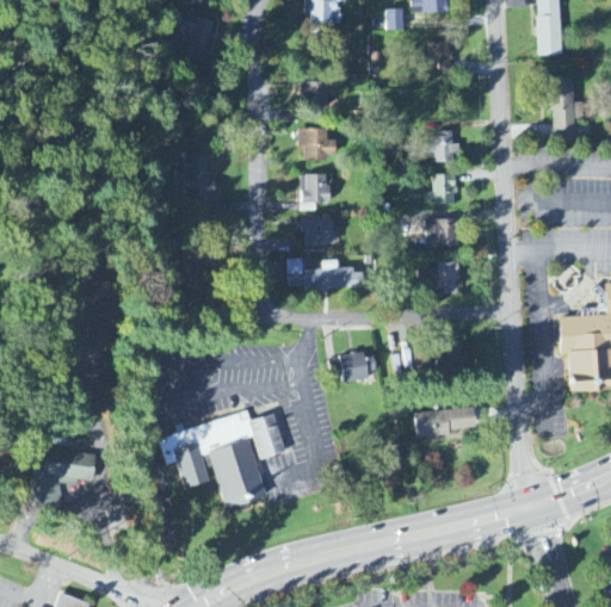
[(346,0),(306,0),(306,22),(333,22),(333,0),(346,0)]
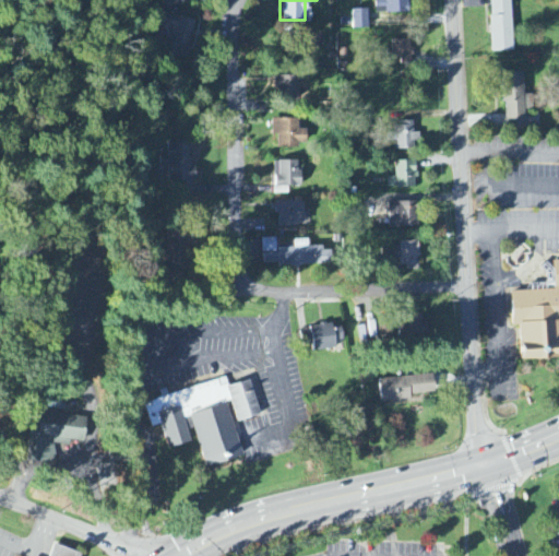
[(376,0),(376,11),(408,10),(407,0),(376,0)]
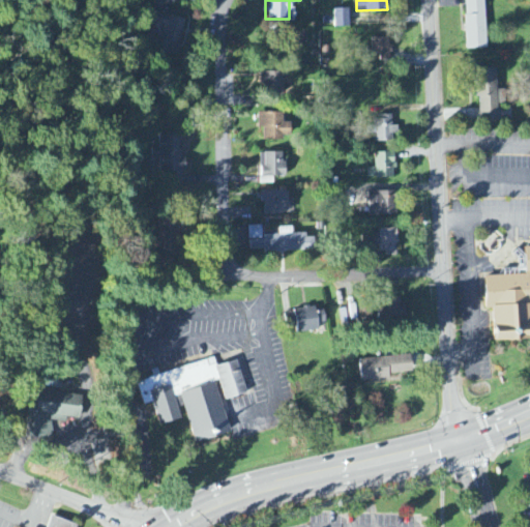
[(487,47),(484,0),(464,0),(466,47),(487,47)]
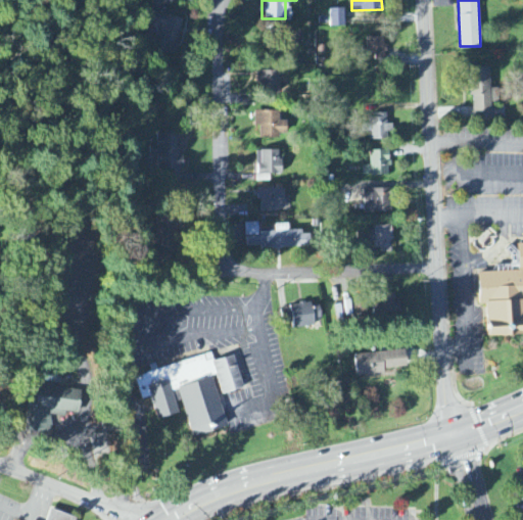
[(330,25),(344,25),(344,6),(329,7),(330,25)]
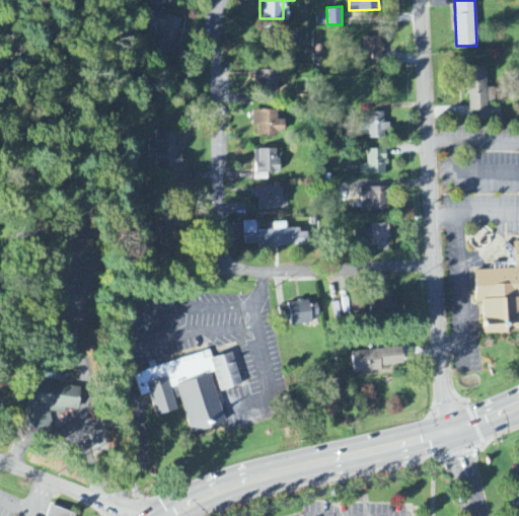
[(180,17),(151,11),(148,24),(158,26),(153,48),(172,53),(180,17)]
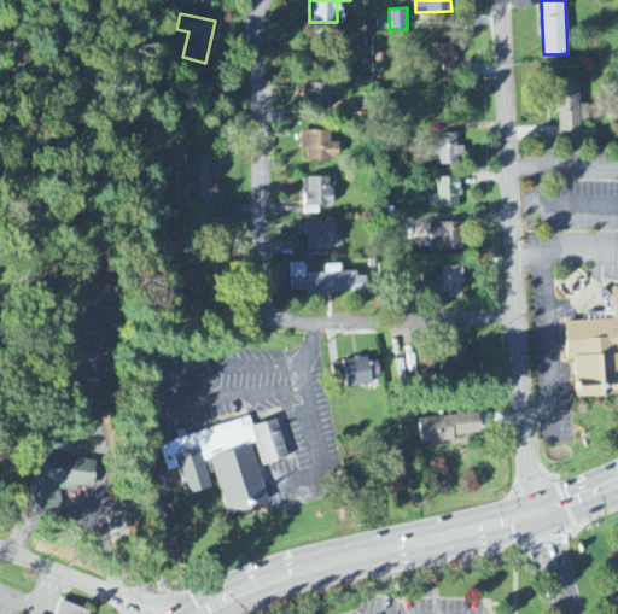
[(455,41),(433,42),(435,68),(456,68),(455,41)]
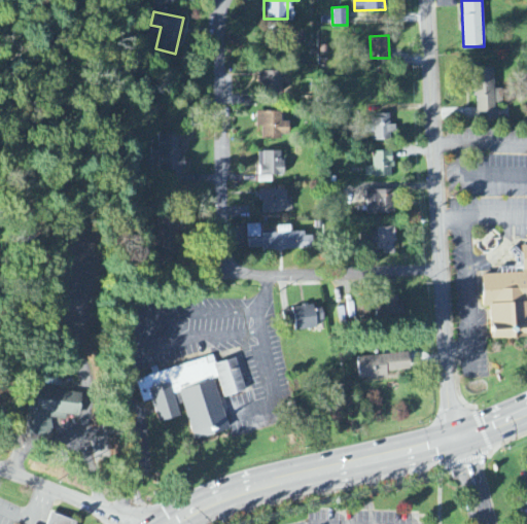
[(494,66),(476,66),(477,114),(495,114),(494,102),(502,102),(502,88),(494,88),(494,66)]
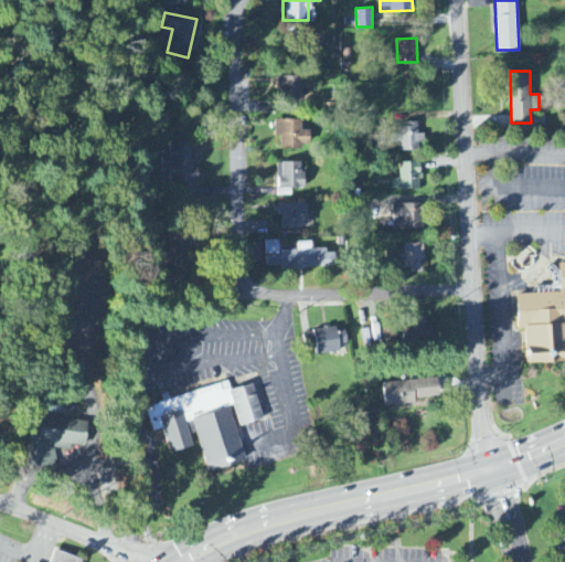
[(301,75),(278,74),(278,96),(301,96),(301,75)]
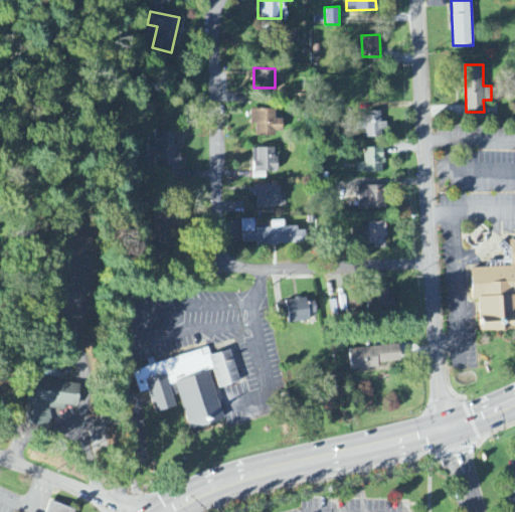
[(255,133),(283,133),(283,117),(276,117),(276,108),(251,108),(251,124),(255,124),(255,133)]
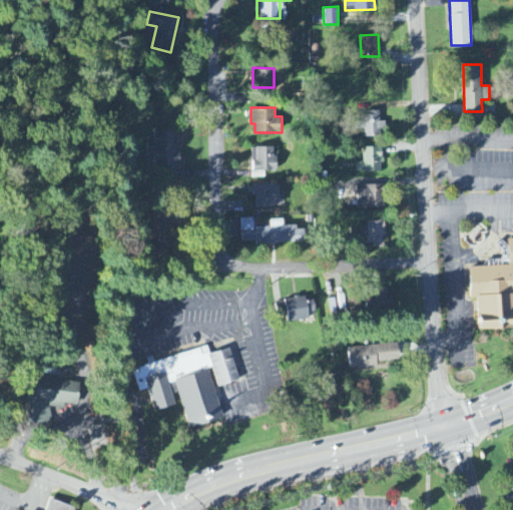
[(382,134),(382,109),(362,110),(363,135),(382,134)]
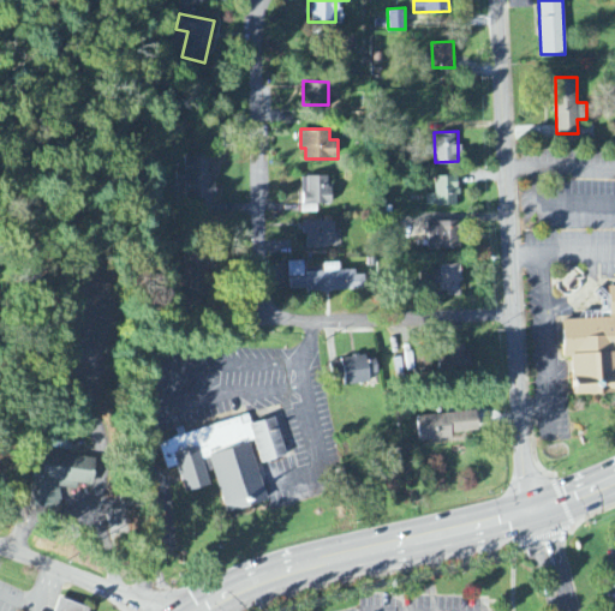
[(186,180),(186,203),(213,204),(214,181),(210,180),(212,155),(185,154),(185,169),(178,169),(178,180),(186,180)]
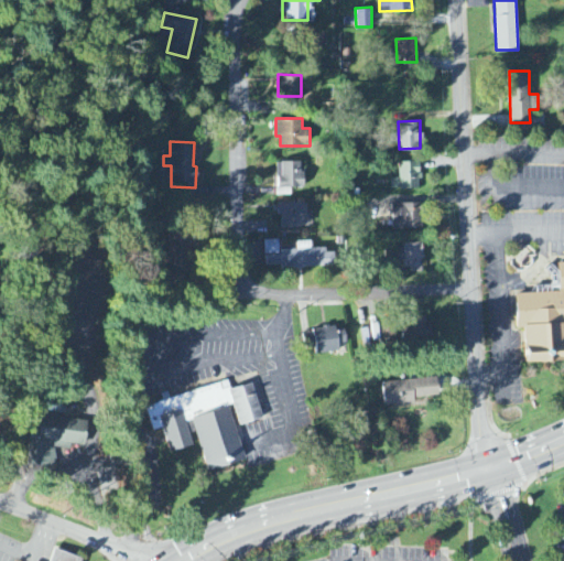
[(302,186),(302,160),(277,161),(278,194),(291,193),(291,186),(302,186)]
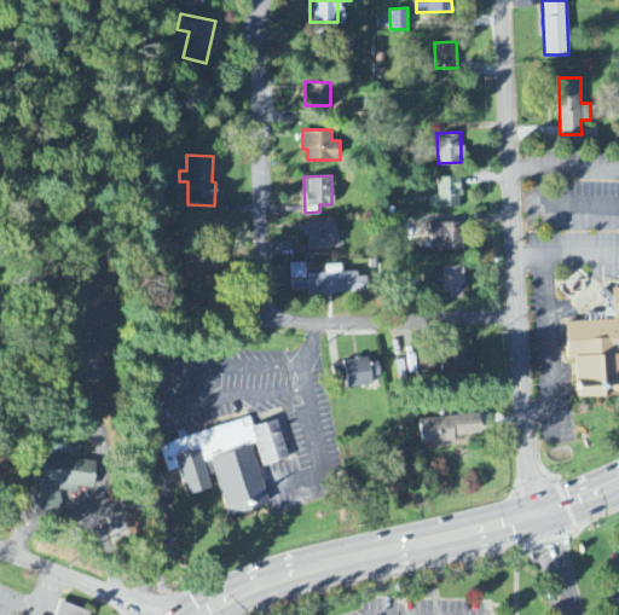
[(462,204),(461,175),(438,177),(438,193),(429,195),(431,206),(462,204)]
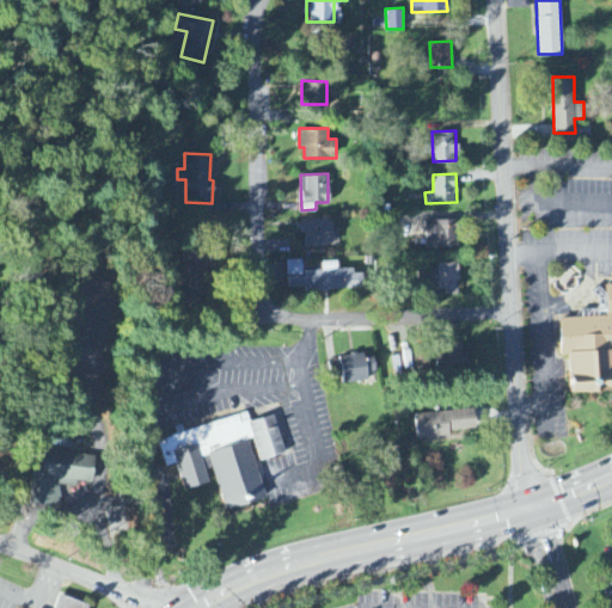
[(303,219),(304,245),(334,245),(334,217),(303,219)]
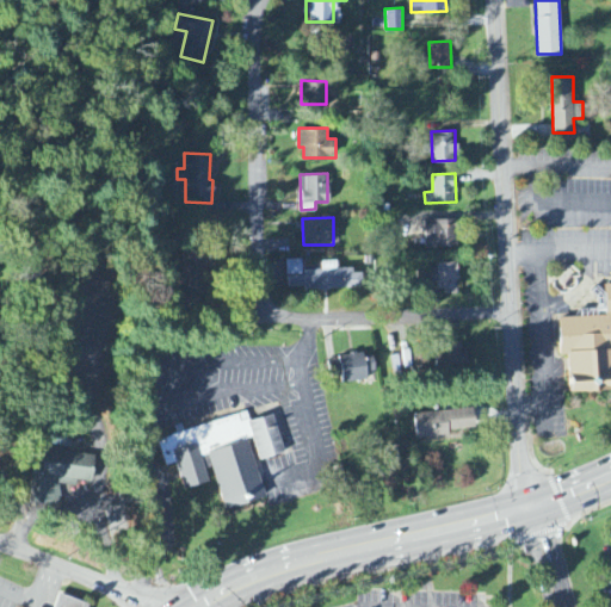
[(456,218),(425,220),(426,246),(457,245),(456,218)]
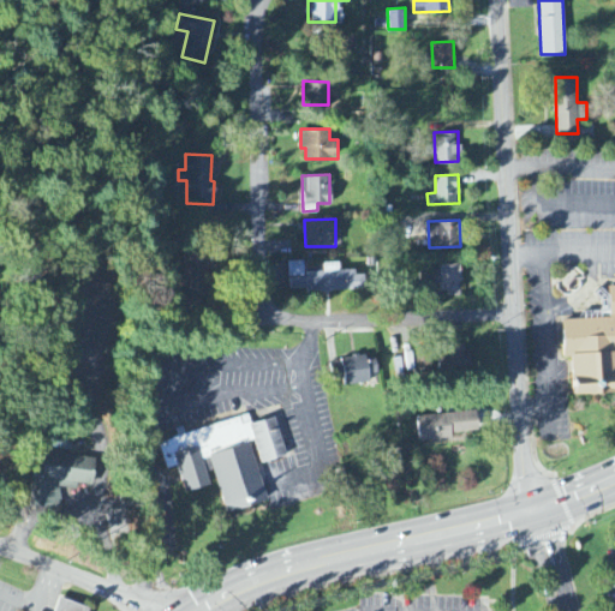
[(288,259),(288,275),(304,274),(304,259),(288,259)]
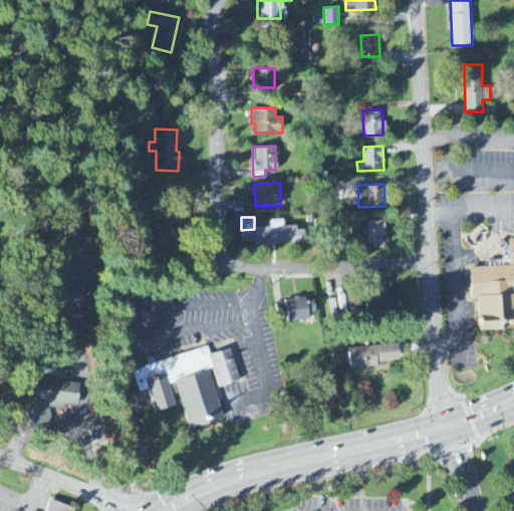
[(305,240),(304,226),(283,227),(283,218),(269,219),(270,226),(255,226),(255,231),(241,231),(242,242),(305,240)]
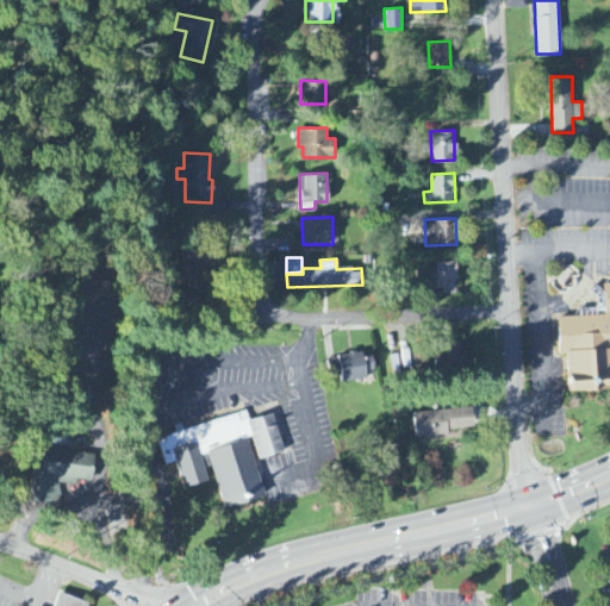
[(437,292),(458,291),(456,261),(436,262),(437,292)]
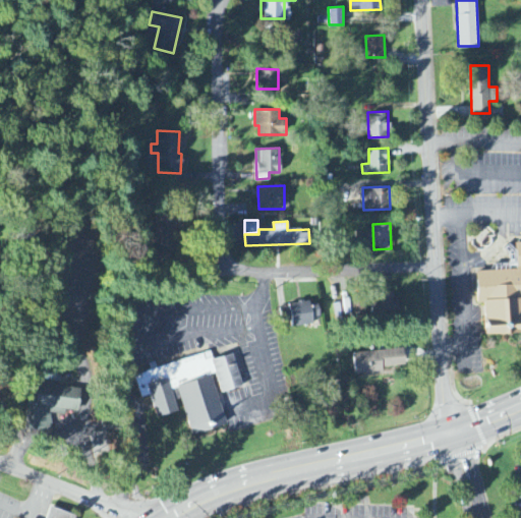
[(520,241),(515,241),(516,263),(496,264),(496,269),(476,270),(478,302),(484,301),(486,335),(520,333),(520,241)]
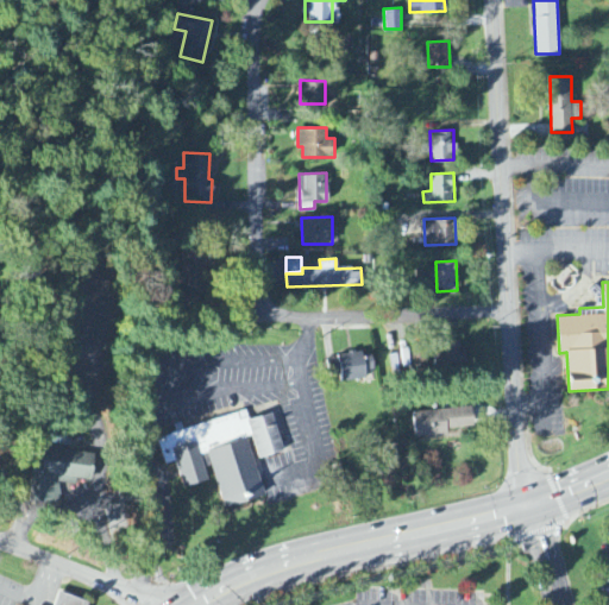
[(464,369),(463,340),(435,341),(435,369),(464,369)]
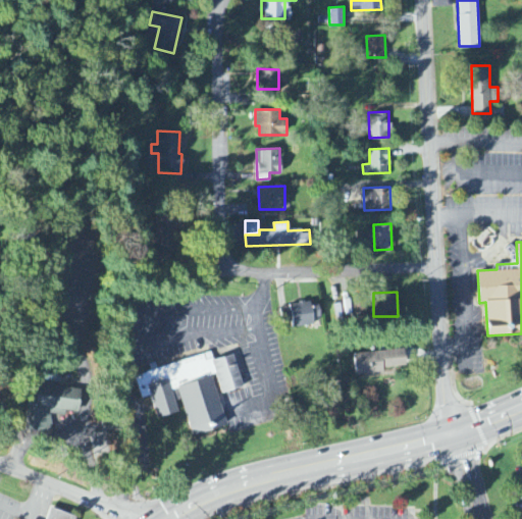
[(318,301),(291,303),(292,325),(314,324),(313,316),(319,316),(318,301)]
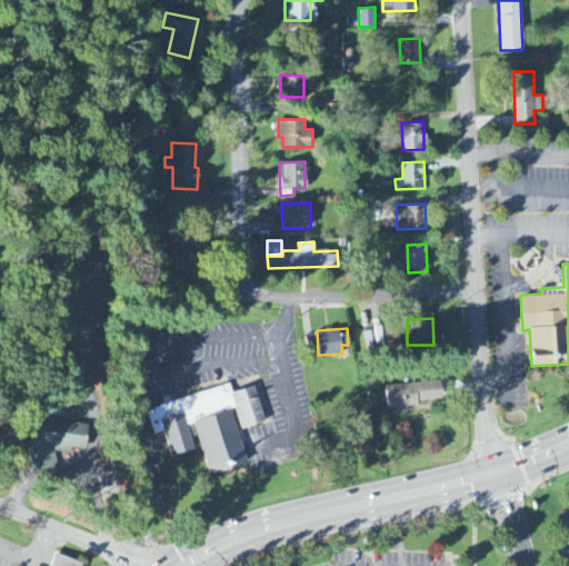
[(442,397),(440,379),(385,385),(387,408),(418,405),(418,400),(442,397)]
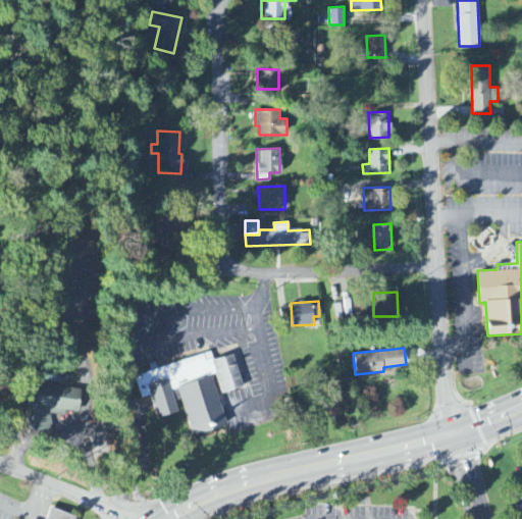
[(225,426),(213,373),(216,373),(221,393),(243,387),(235,354),(213,359),(211,353),(155,366),(156,369),(135,374),(141,398),(152,395),(157,416),(184,410),(189,434),(225,426)]
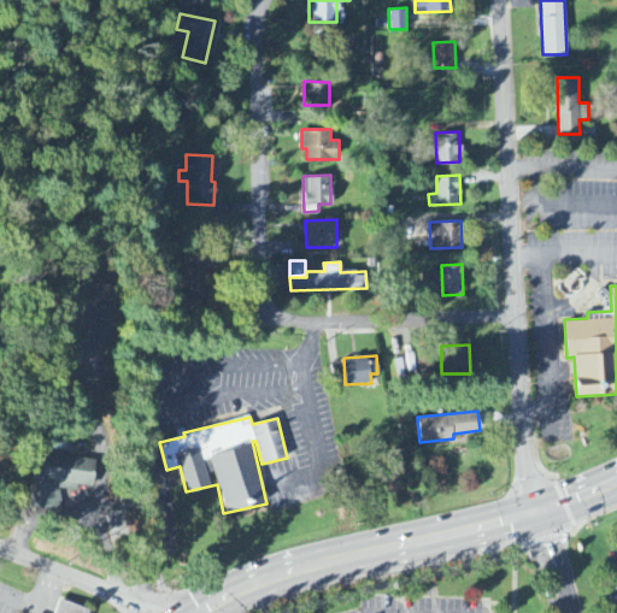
[(58,484),(62,502),(41,505),(39,487),(41,482),(42,475),(39,475),(42,449),(95,457),(92,482),(78,481),(77,487),(58,484)]
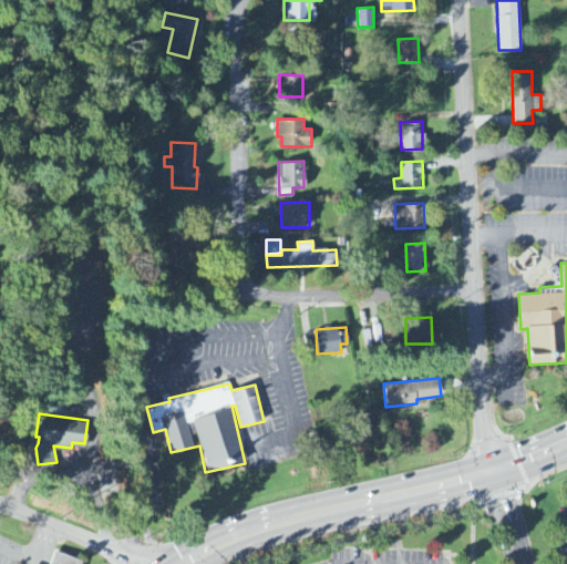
[(55,547),(49,563),(81,563),(83,557),(55,547)]
